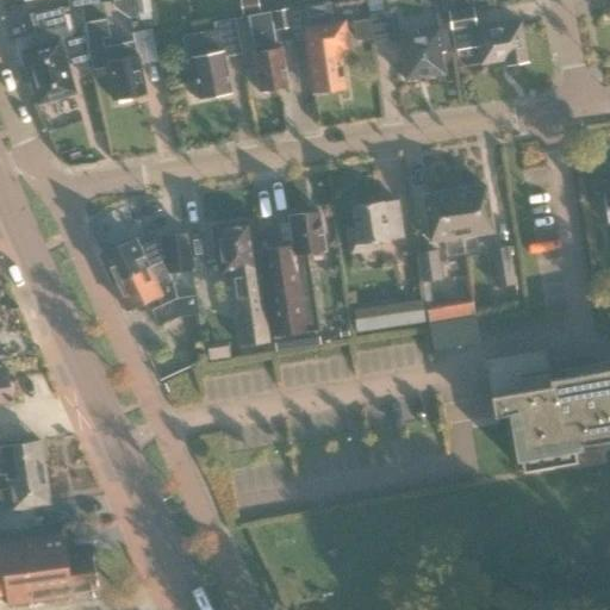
[(151,18),(149,0),(134,0),(137,20),(151,18)]
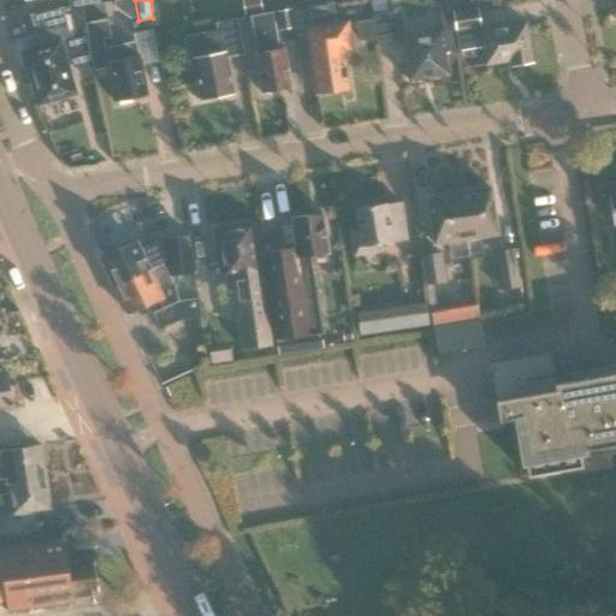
[(262,11),(260,0),(242,0),(244,13),(262,11)]
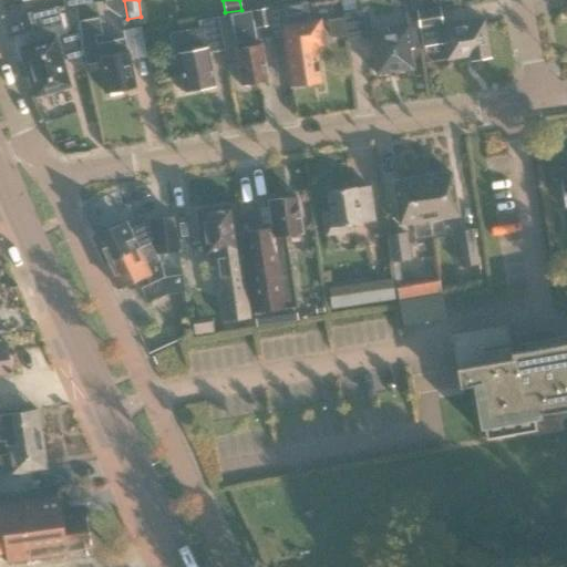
[(424,7),(422,0),(406,0),(409,9),(424,7)]
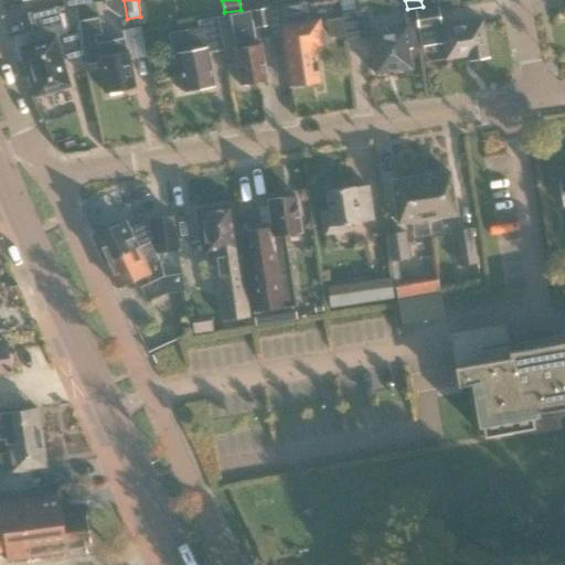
[(266,7),(270,36),(281,34),(284,50),(289,86),(320,82),(315,46),(322,45),(319,24),(309,25),(305,1),(283,4),(266,7)]
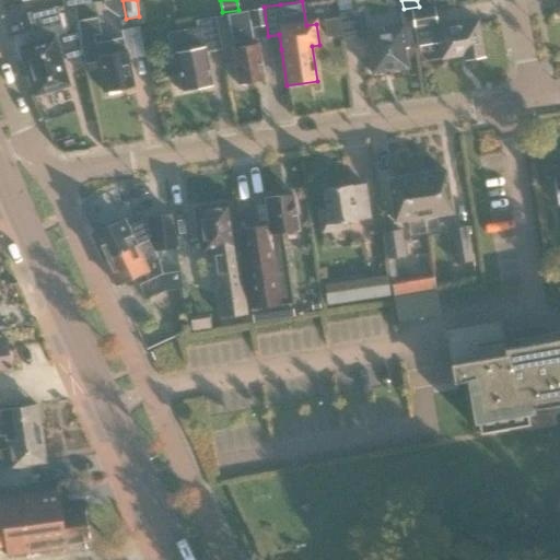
[(436,27),(433,6),(411,10),(417,45),(438,42),(441,58),(463,55),(464,60),(483,57),(477,20),(436,27)]
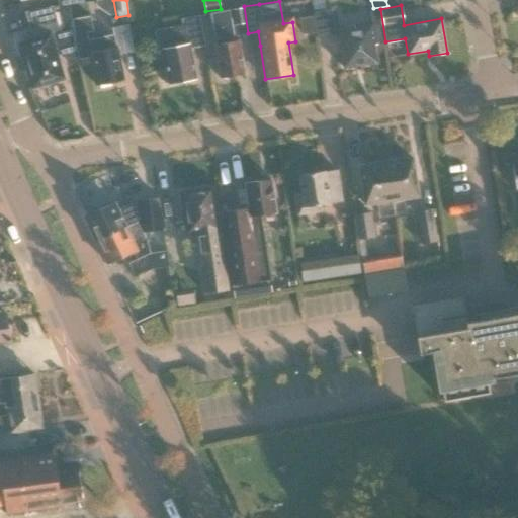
[(59,33),(52,6),(24,13),(28,27),(22,29),(25,41),(22,42),(18,44),(31,87),(62,79),(58,65),(56,58),(75,53),(71,33),(60,35),(59,33)]
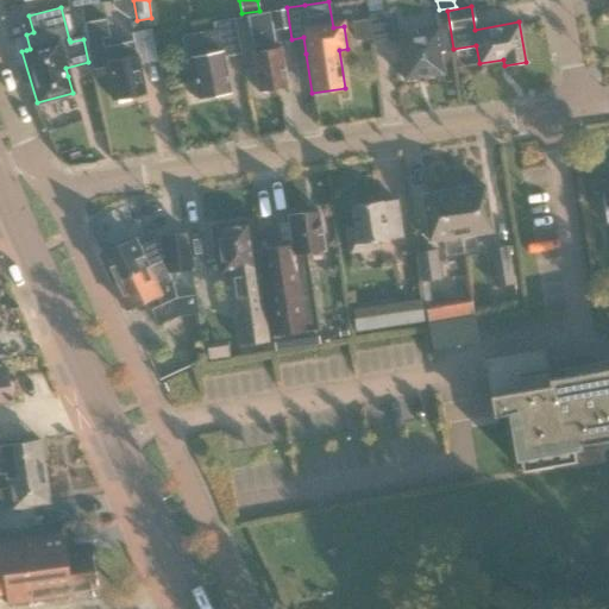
[(292,39),(287,7),(271,11),(248,14),(253,46),(257,45),(258,51),(251,52),(258,92),(287,87),(280,48),(275,48),(274,43),(292,39)]
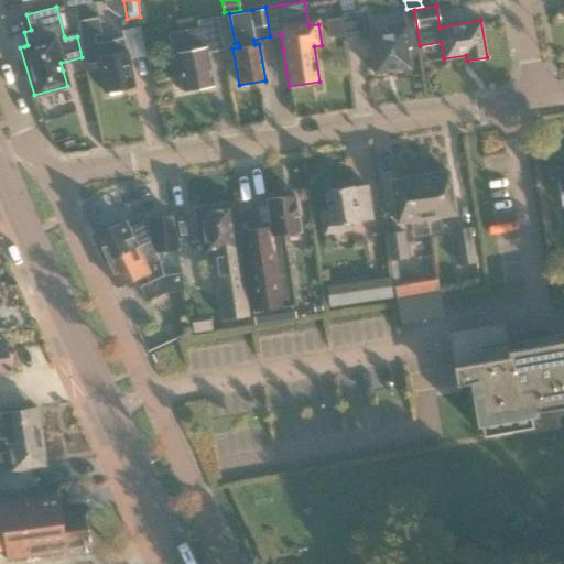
[(340,10),(343,20),(346,41),(368,38),(373,74),(410,69),(407,51),(409,50),(419,49),(412,10),(402,11),(404,26),(384,30),(384,32),(368,34),(366,17),(364,7),(353,9),(350,9),(345,10),(342,10),(340,10)]
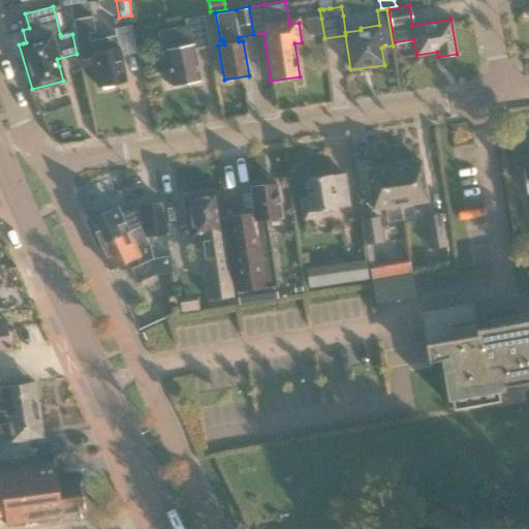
[(116,35),(109,36),(89,40),(88,33),(95,31),(91,16),(71,20),(75,35),(81,61),(92,58),(97,88),(125,82),(116,35)]
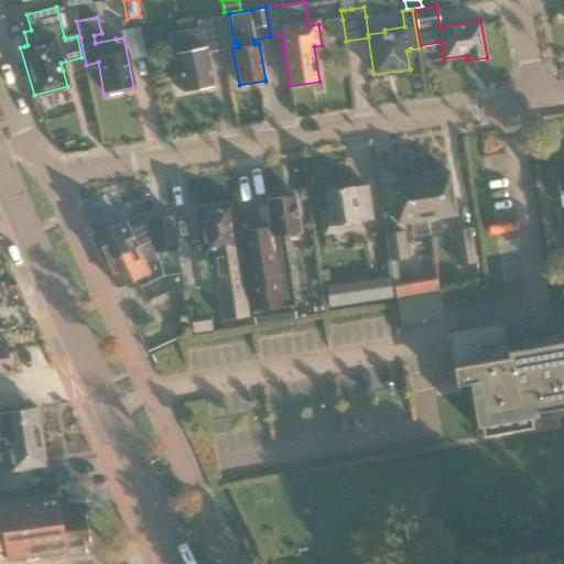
[(224,50),(217,17),(197,21),(198,28),(167,34),(172,56),(176,55),(181,76),(177,77),(180,90),(184,89),(184,91),(214,85),(207,53),(224,50)]
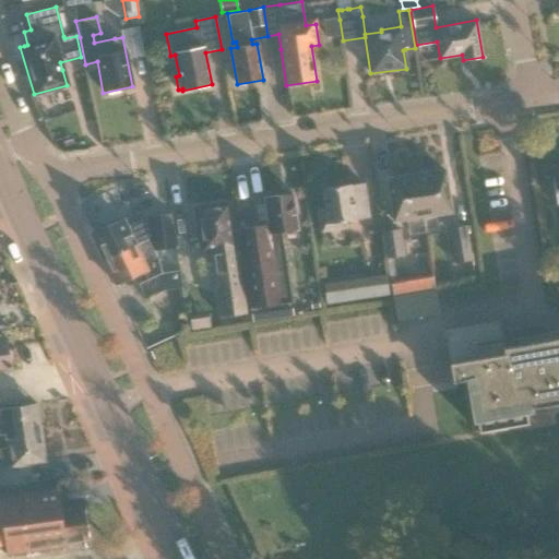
[(158,35),(157,28),(140,32),(142,38),(158,35)]
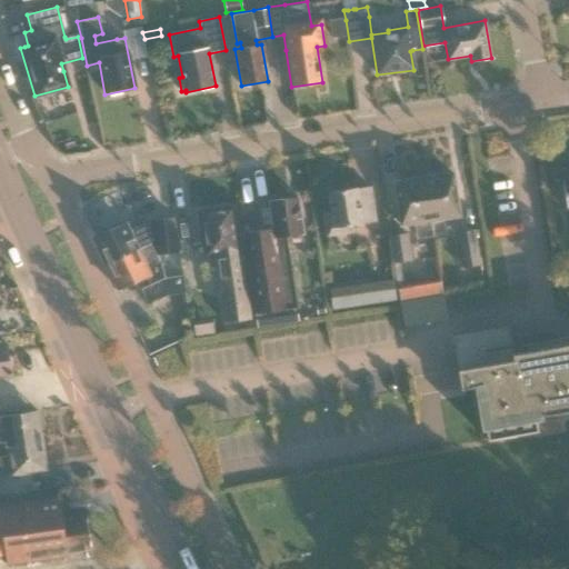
[(423,177),(430,220),(432,237),(445,235),(442,218),(459,216),(452,172),(423,177)]
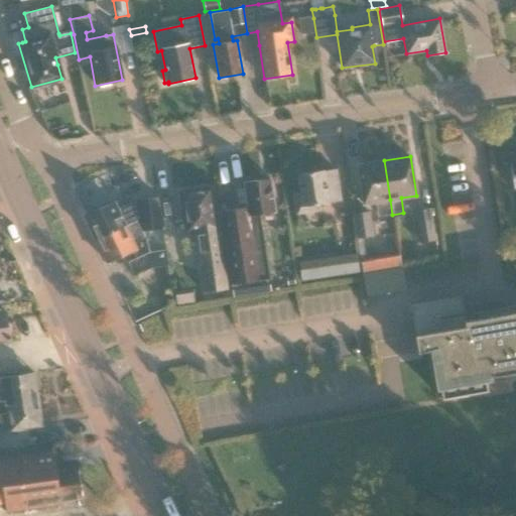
[(392,215),(390,200),(384,160),(357,164),(363,204),(375,202),(378,217),(392,215)]
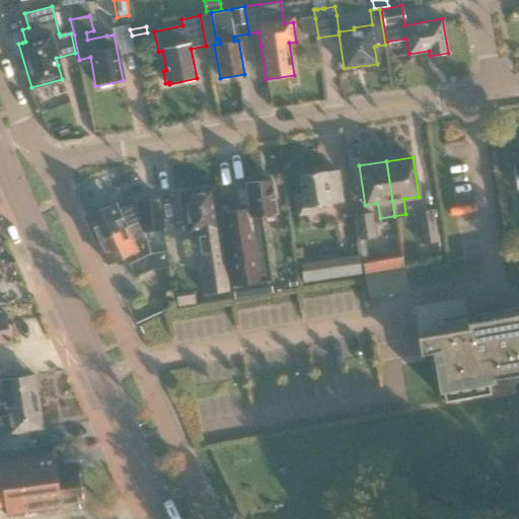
[(343,202),(339,170),(325,172),(325,170),(299,174),(301,192),(295,193),(298,214),(319,211),(318,205),(343,202)]
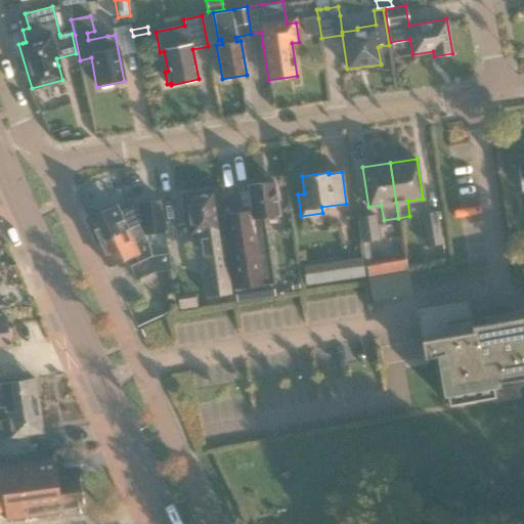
[(278,214),(273,180),(247,184),(251,209),(224,213),(235,288),(273,282),(263,216),(278,214)]
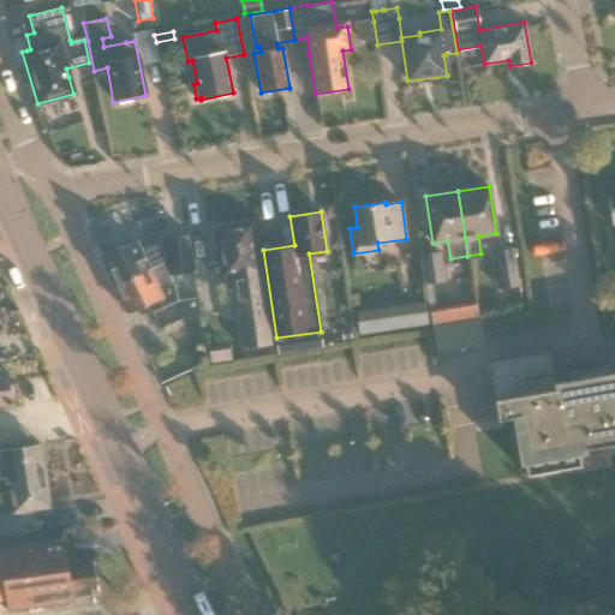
[(264,314),(251,222),(213,227),(220,276),(233,275),(237,298),(236,298),(242,347),(270,342),(266,312),(264,314)]
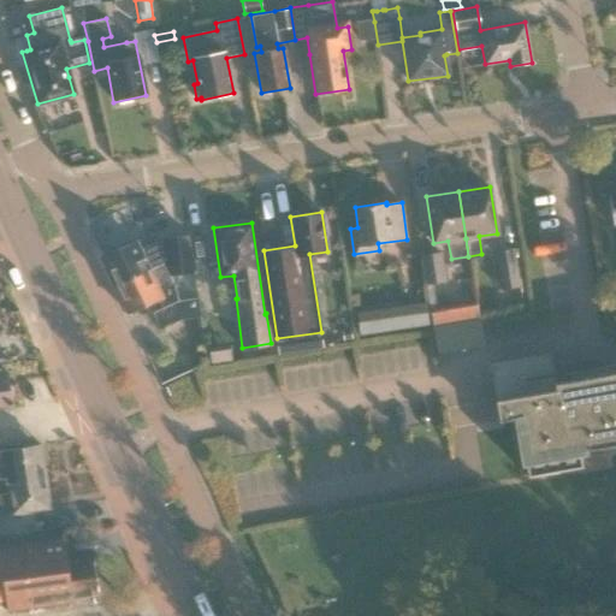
[(163,261),(169,274),(191,271),(187,232),(163,236),(163,237),(138,248),(135,241),(101,256),(113,284),(163,261)]
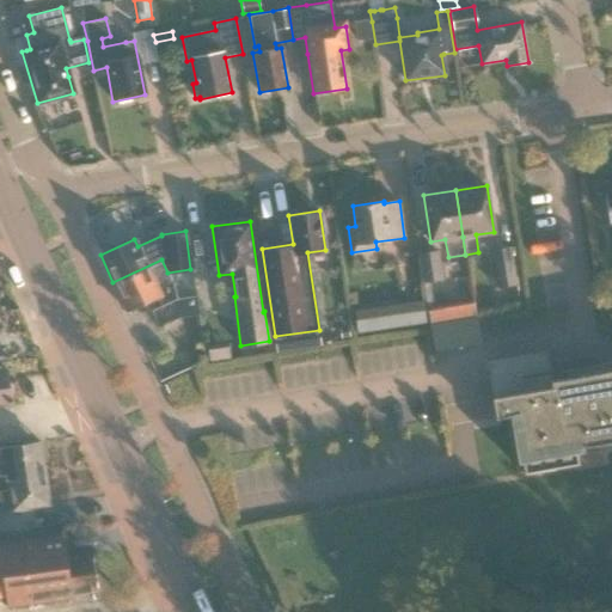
[(516,285),(512,248),(494,251),(499,287),(516,285)]
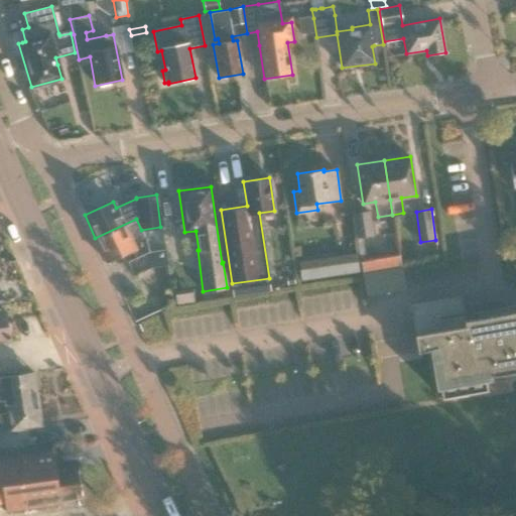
[(372,235),(369,211),(353,213),(356,237),(360,259),(365,258),(361,237),(372,235)]
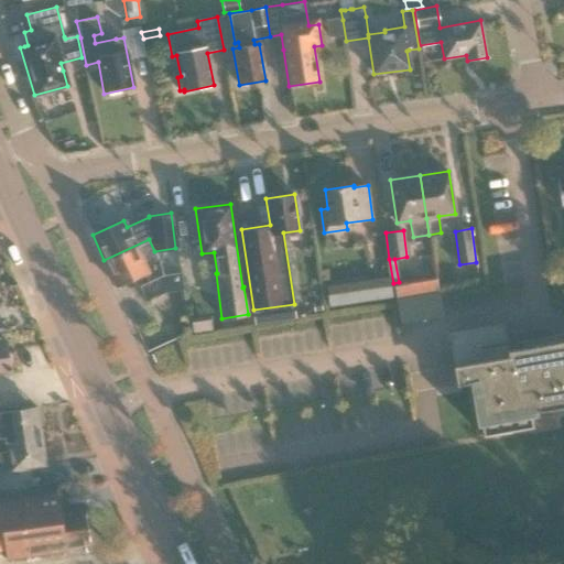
[(563,246),(560,247),(556,232),(549,234),(553,256),(563,253),(563,246)]
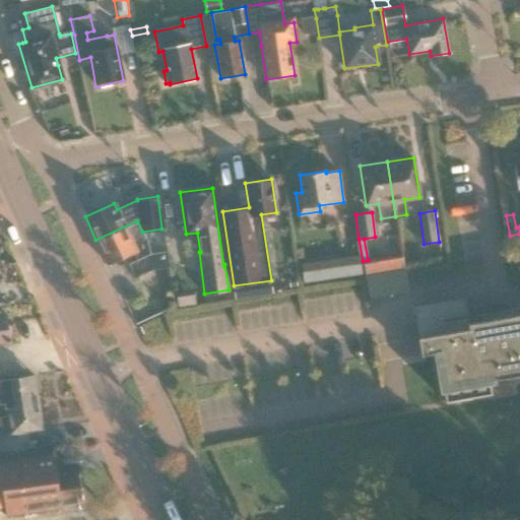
[(137,220),(95,240),(107,264),(133,252),(136,259),(128,263),(134,276),(152,268),(170,266),(167,250),(150,253),(147,242),(142,232),(137,220)]
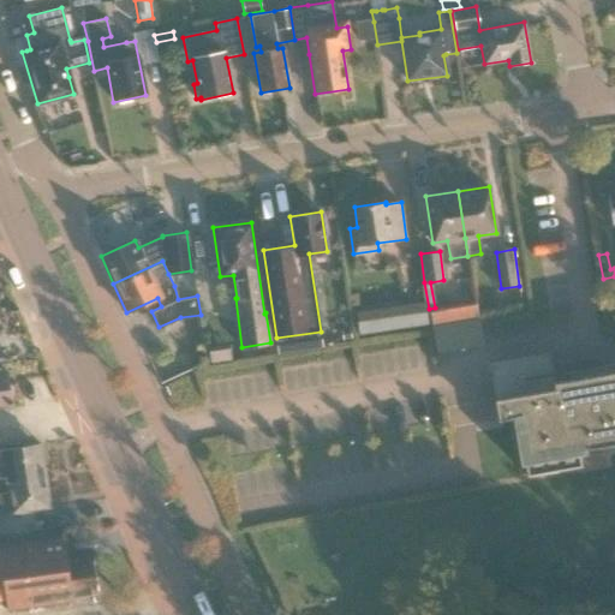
[(429,324),(425,302),(405,305),(408,328),(429,324)]
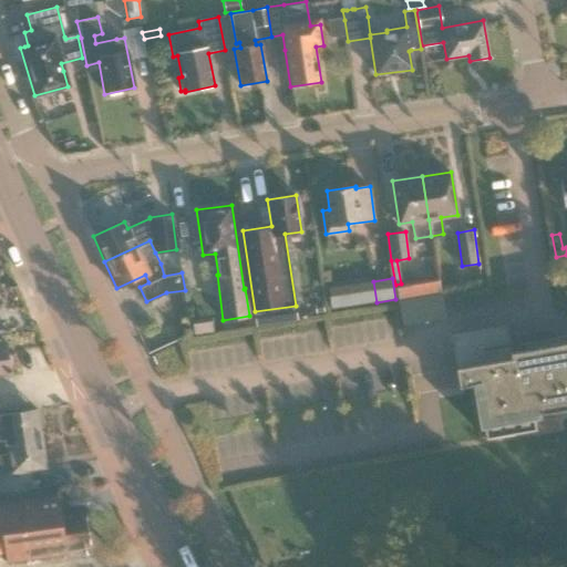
[(403,299),(399,300),(402,326),(445,319),(441,294),(403,299)]
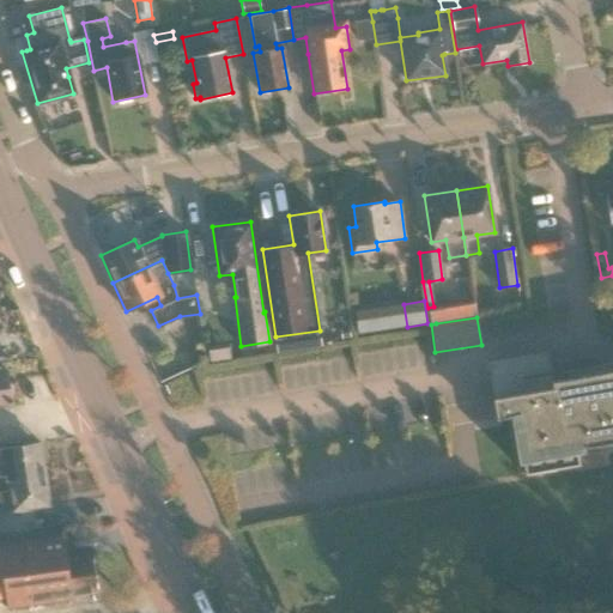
[(612,369),(551,381),(546,351),(489,360),(496,396),(492,398),(496,418),(514,414),(525,473),(578,463),(576,448),(612,441),(612,369)]
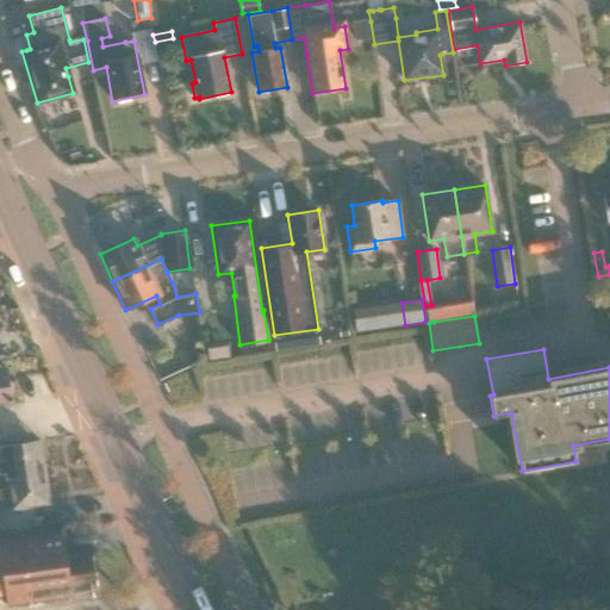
[(0,369),(0,402),(12,400),(6,368),(0,369)]
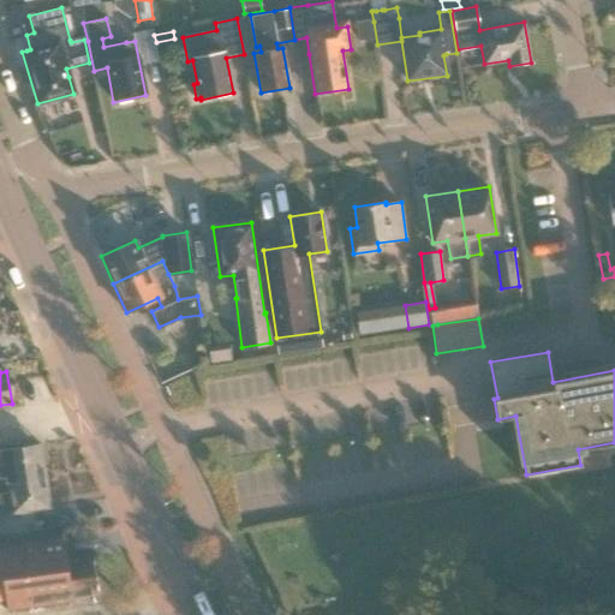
[(45,475),(40,443),(21,446),(19,442),(1,445),(1,449),(0,449),(0,477),(6,477),(6,481),(45,475)]
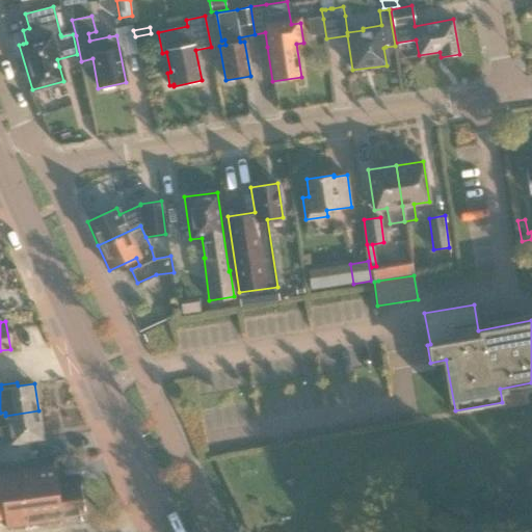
[(43,439),(38,410),(5,416),(7,425),(0,426),(0,444),(9,443),(10,447),(26,445),(26,441),(43,439)]
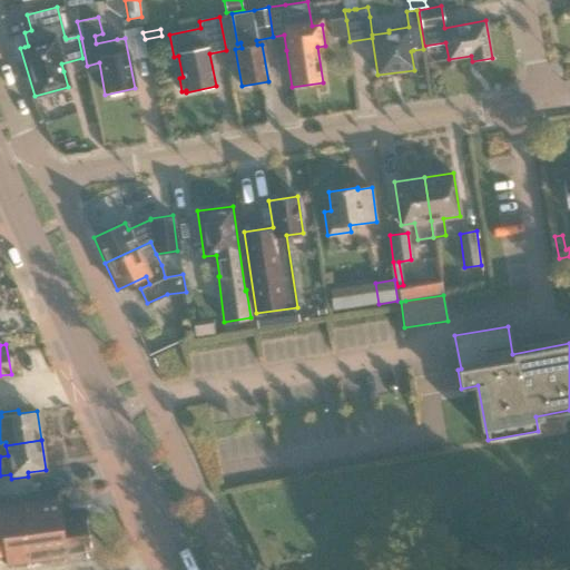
[(61,519),(58,498),(0,505),(0,524),(5,554),(6,561),(6,564),(67,556),(66,553),(89,549),(85,516),(61,519)]
